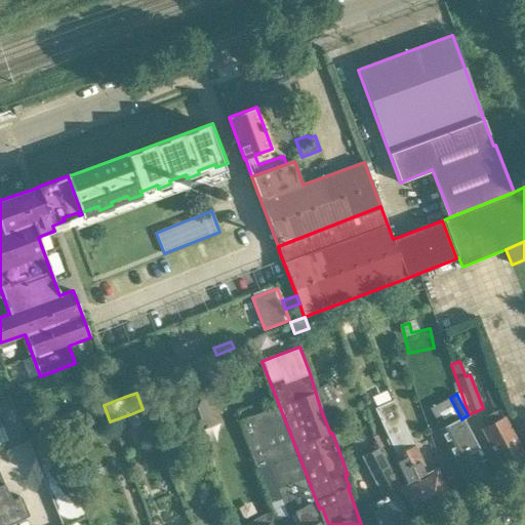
[(200,398),(187,403),(195,426),(208,420),(200,398)]
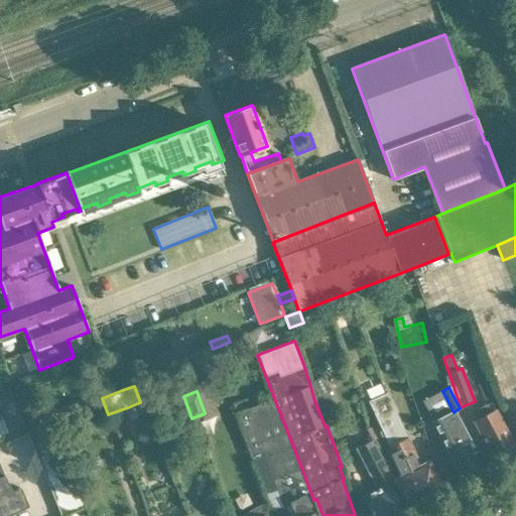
[(387,392),(385,393),(392,412),(394,420),(398,440),(401,450),(410,472),(409,473),(425,502),(443,493),(427,463),(420,467),(408,437),(387,392)]
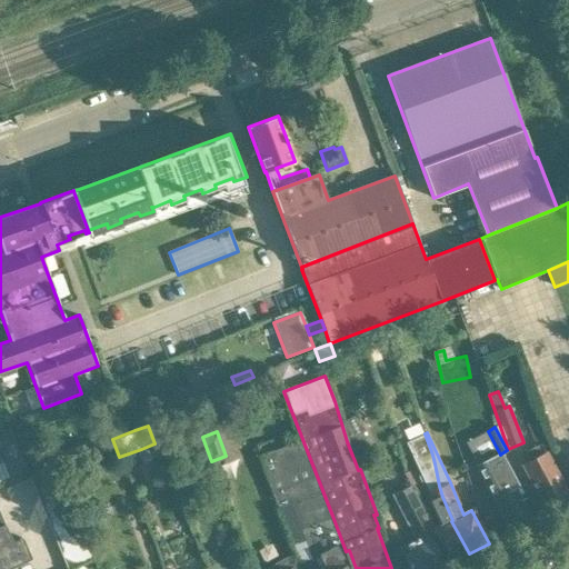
[(467,432),(453,437),(463,468),(478,462),(467,432)]
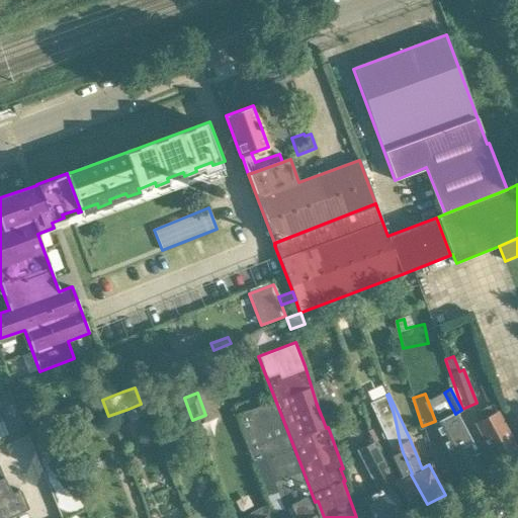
[(329,395),(316,402),(321,415),(322,417),(336,409),(329,395)]
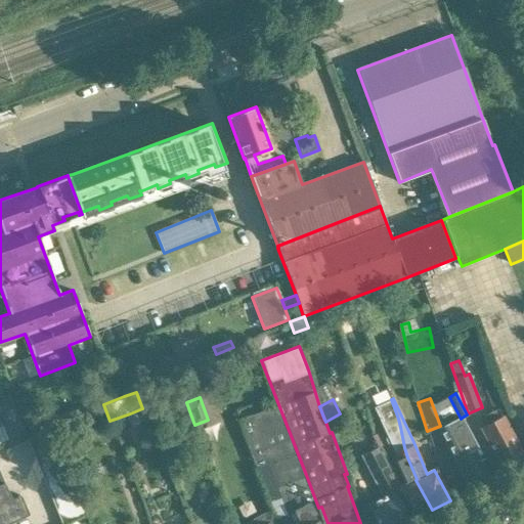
[(398,419),(391,399),(373,407),(387,436),(385,438),(393,455),(406,485),(398,489),(413,520),(432,510),(416,480),(417,479),(407,457),(404,447),(400,427),(398,419)]
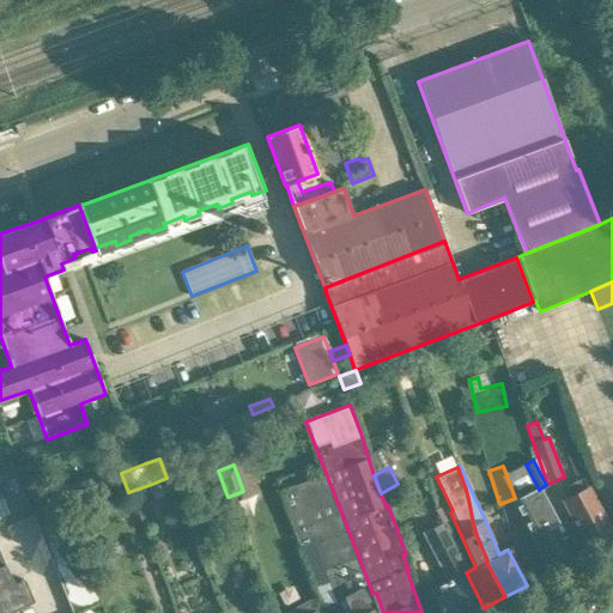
[(358,556),(326,473),(277,491),(298,548),(313,542),(328,583),(332,595),(334,601),(338,612),(371,612),(366,602),(371,600),(364,587),(369,584),(358,556)]
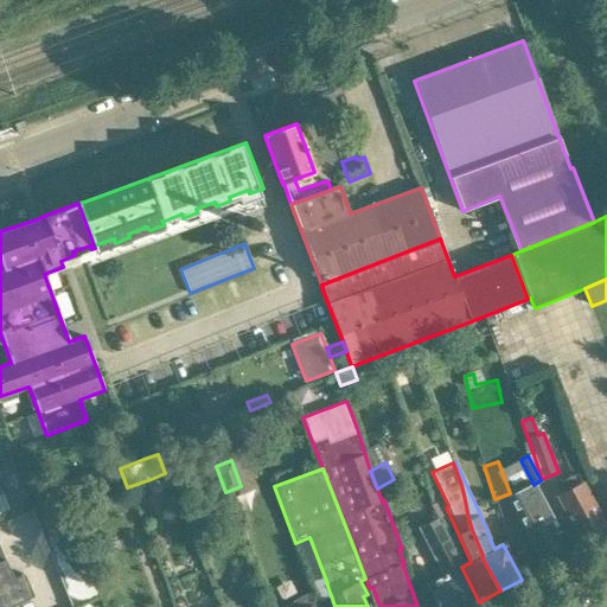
[(558,481),(564,492),(557,496),(583,547),(606,534),(606,529),(582,483),(581,484),(576,473),(558,481)]
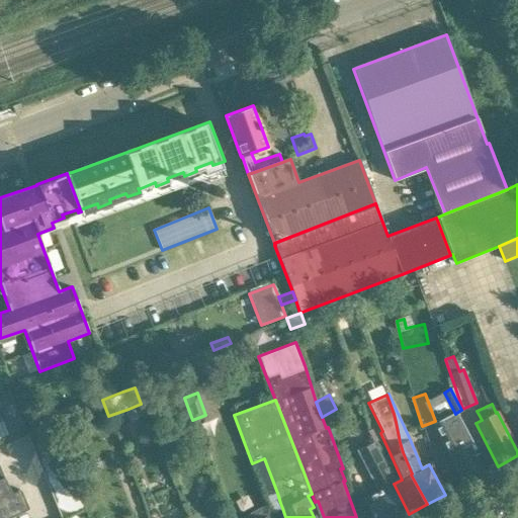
[(455,414),(436,423),(446,442),(443,443),(448,453),(455,466),(464,484),(484,475),(467,444),(471,442),(462,425),(456,413),(455,414)]
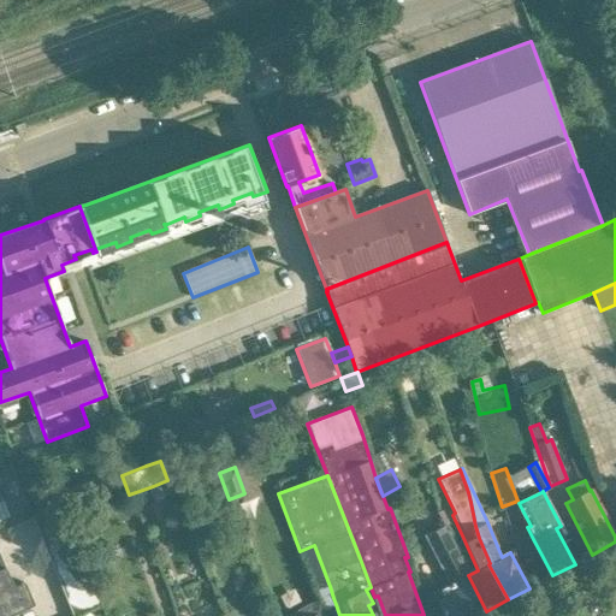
[(59,505),(33,516),(37,531),(65,520),(59,505)]
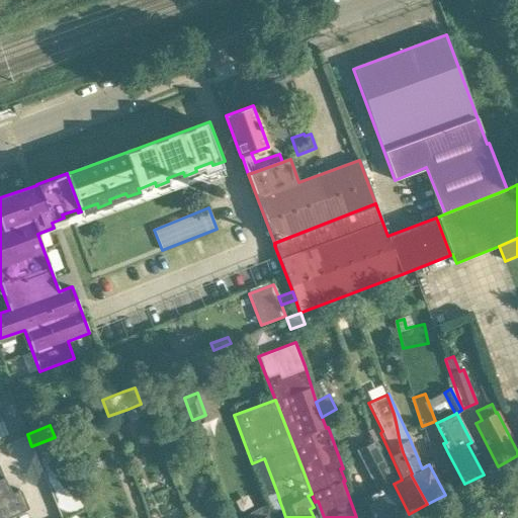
[(36,458),(60,448),(55,437),(31,446),(36,458)]
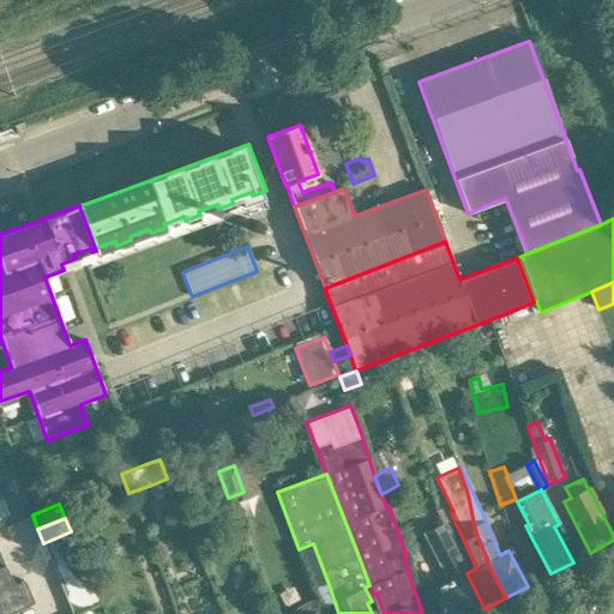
[(467,567),(444,524),(425,534),(450,582),(431,593),(441,613),(475,613),(481,611),(462,576),(463,569),(467,567)]
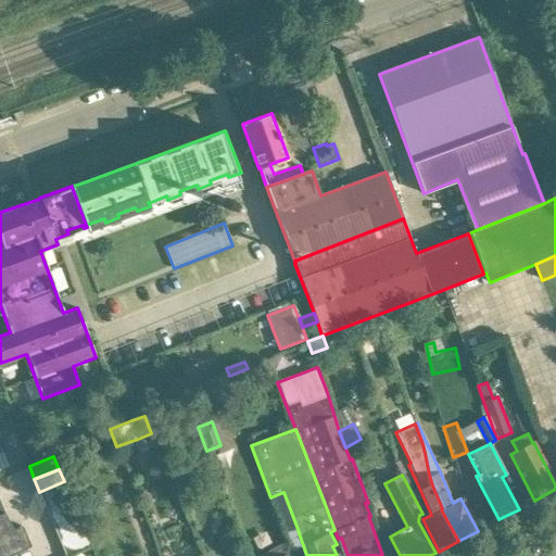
[(70,494),(64,481),(39,492),(45,504),(70,494)]
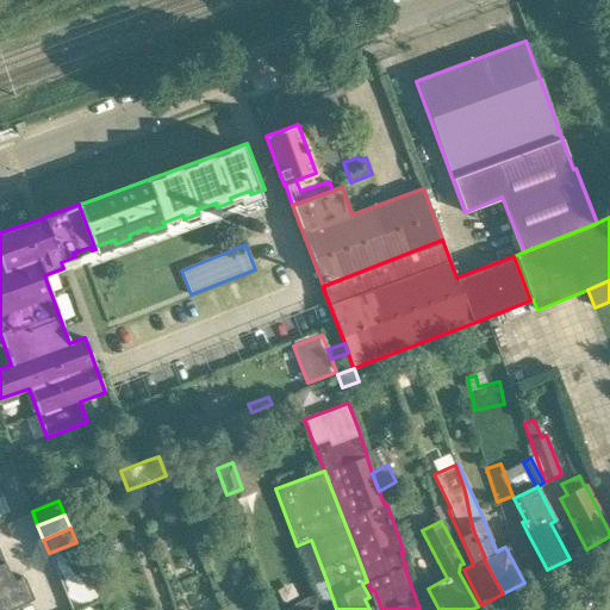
[(49,553),(55,567),(82,556),(76,542),(49,553)]
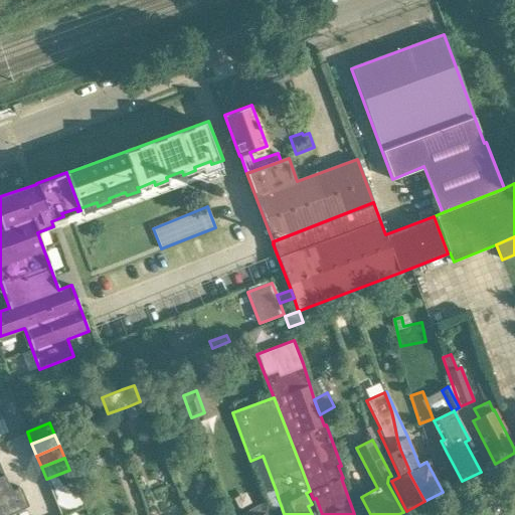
[(0,514),(8,514),(27,505),(19,486),(10,490),(0,466),(0,514)]
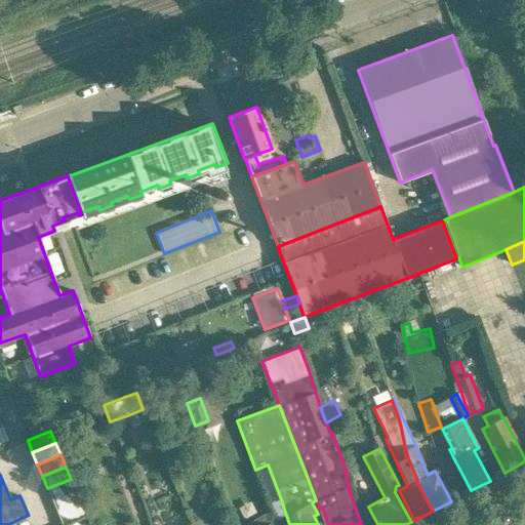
[(47,488),(52,500),(76,491),(71,479),(47,488)]
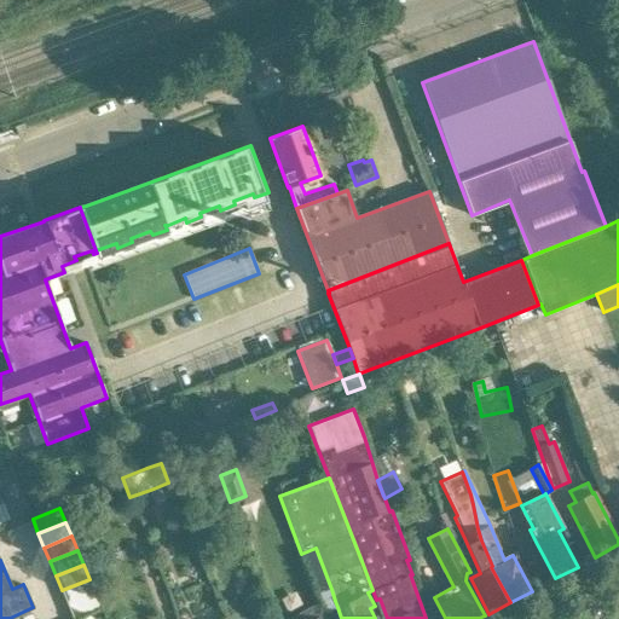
[(62,590),(67,605),(94,593),(90,579),(62,590)]
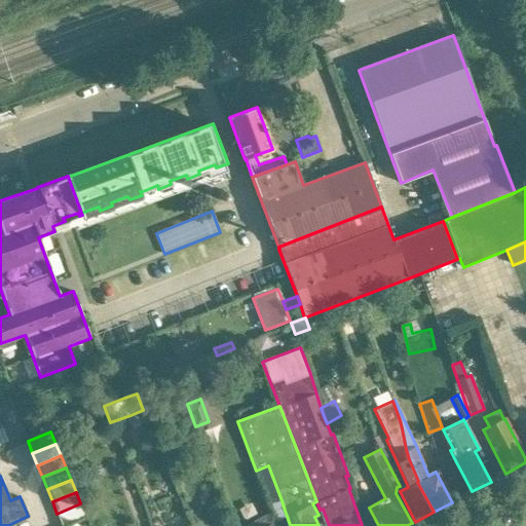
[(282,500),(268,504),(273,520),(287,516),(285,511),(282,500)]
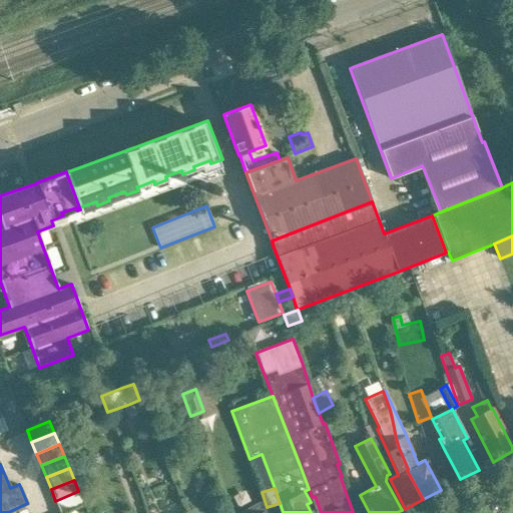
[(78,491),(55,501),(60,512),(83,503),(78,491)]
